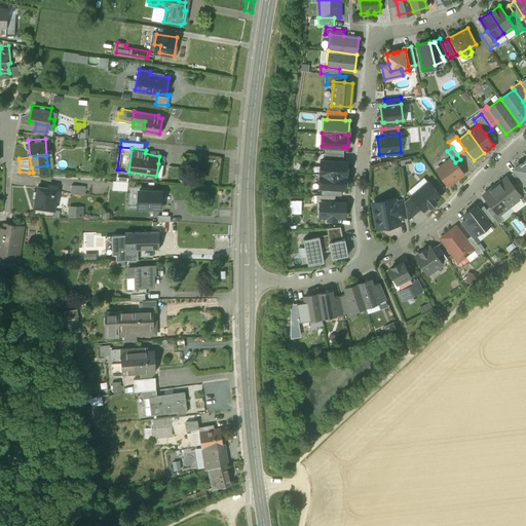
[(452,157),(436,168),(448,185),(463,174),(455,162),(452,157)]
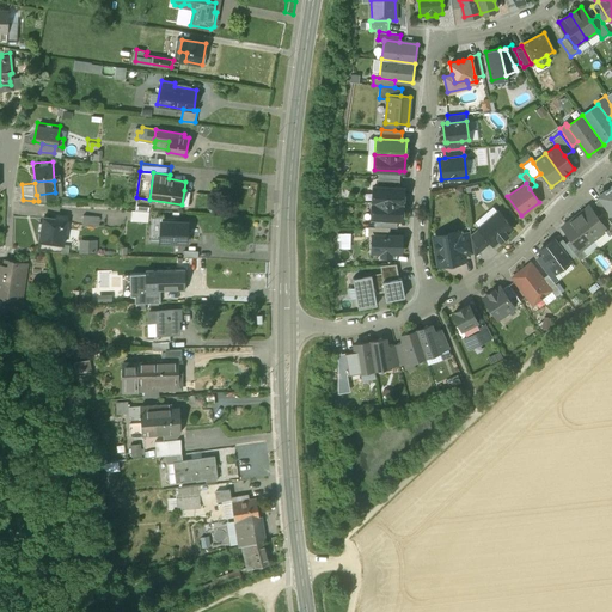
[(611,184),(599,195),(600,197),(609,209),(611,213),(611,184)]
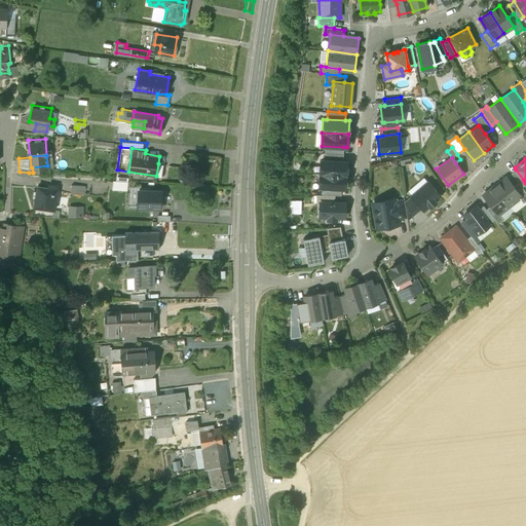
[(324,160),(321,160),(320,174),(346,175),(346,161),(342,161),(324,160)]
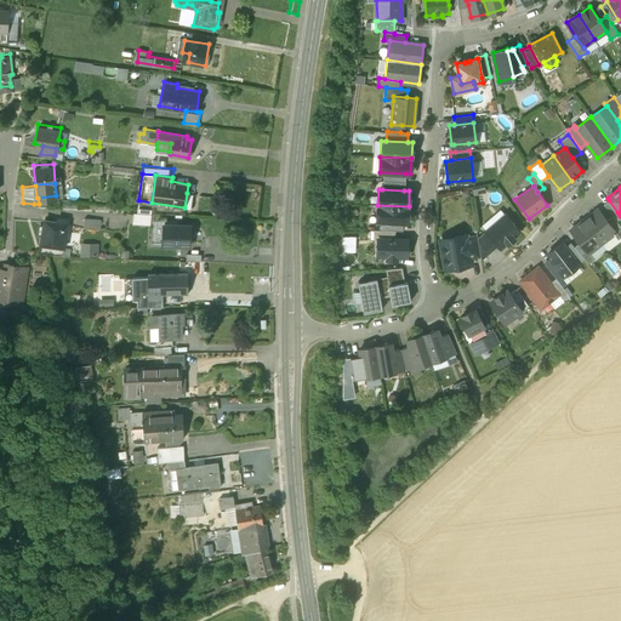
[(617,212),(609,200),(603,205),(611,216),(613,216),(617,212)]
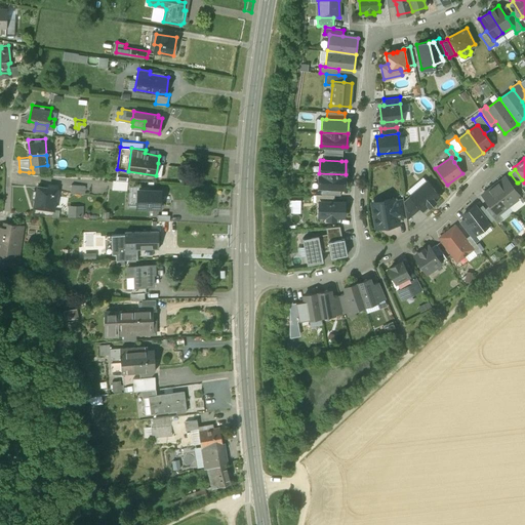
[(346,174),(319,173),(318,187),(322,187),(340,188),(345,188),(346,174)]
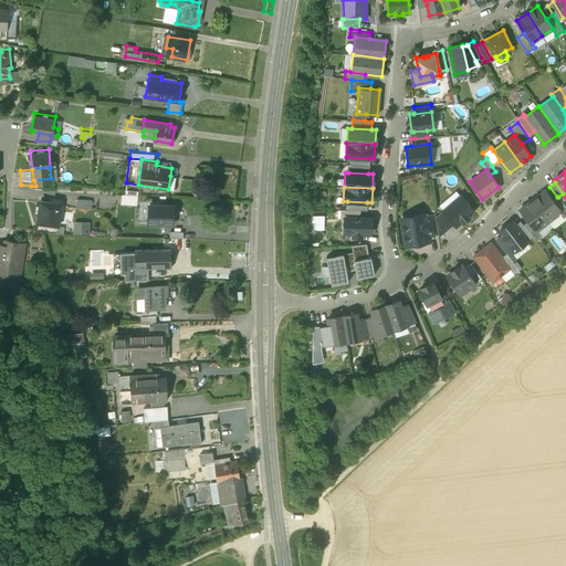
[(553,200),(544,190),(532,200),(548,221),(558,212),(561,211),(553,200)]
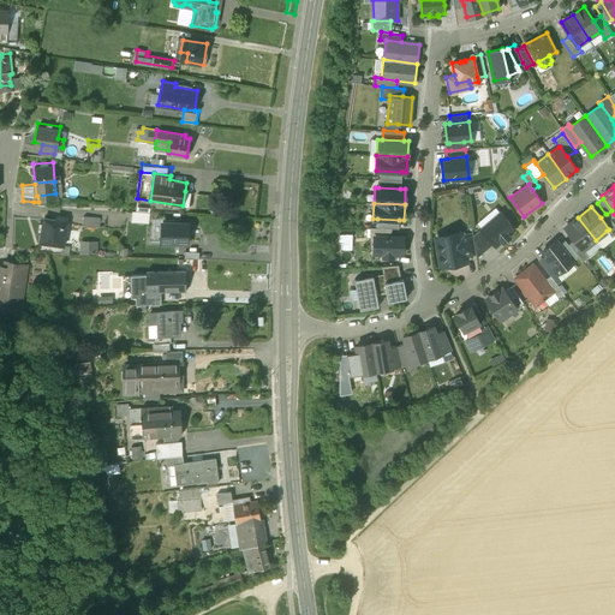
[(131,221),(149,222),(149,212),(132,210),(131,221)]
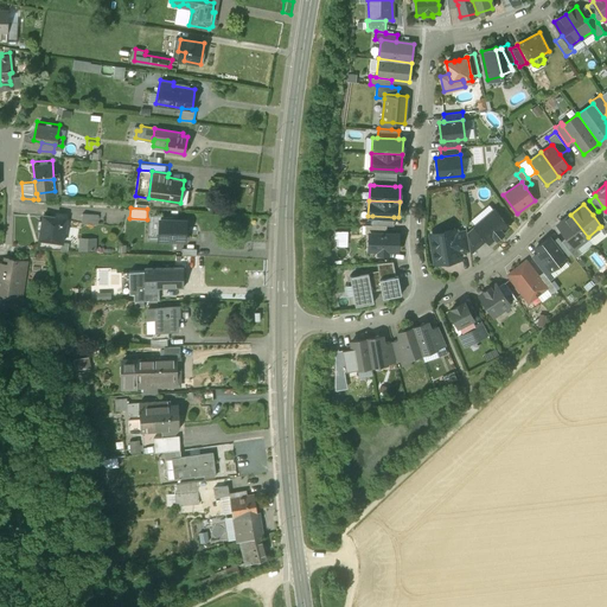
[(493,209),(474,225),(486,240),(489,242),(494,237),(496,238),(504,232),(502,230),(508,225),(493,209)]
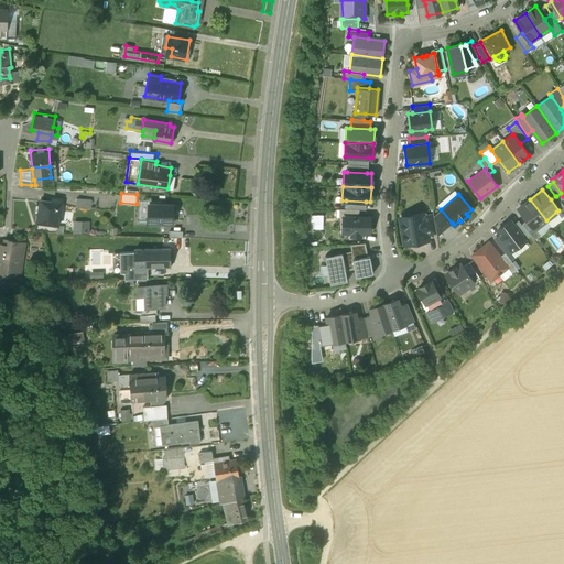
[(563,206),(556,196),(555,196),(551,199),(559,210),(556,212),(561,217),(563,214),(563,206)]
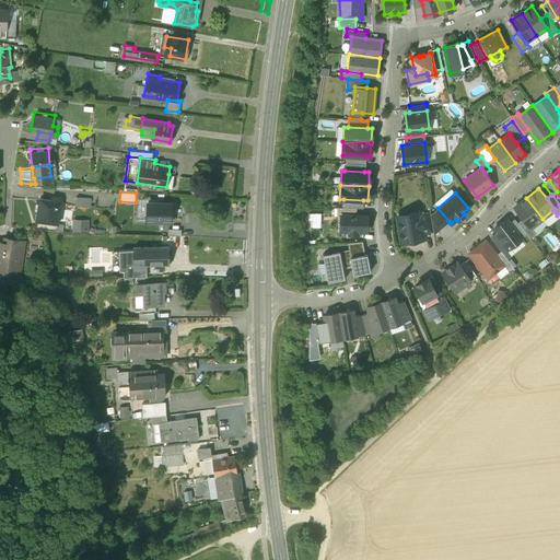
[(61,200),(39,196),(35,218),(57,222),(61,200)]
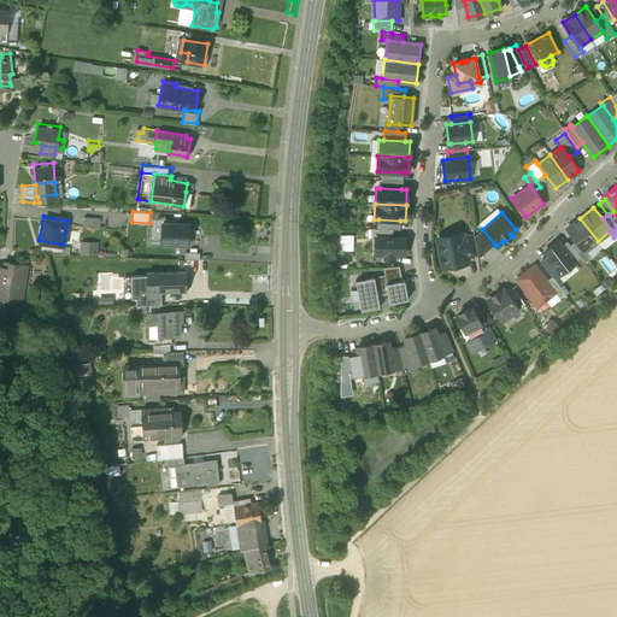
[(99,217),(83,216),(82,225),(99,227),(99,217)]
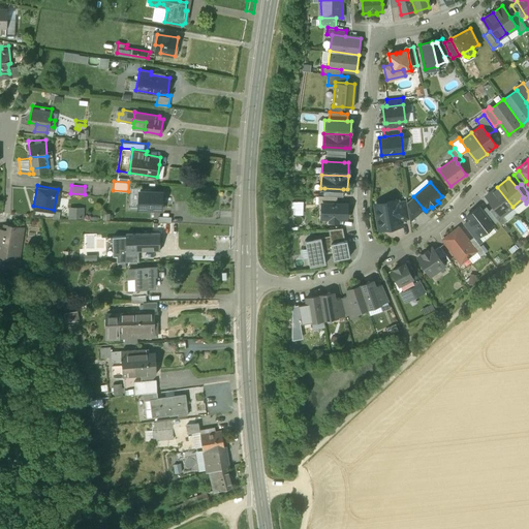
[(497,187),(486,195),(494,206),(501,215),(502,214),(512,207),(497,187)]
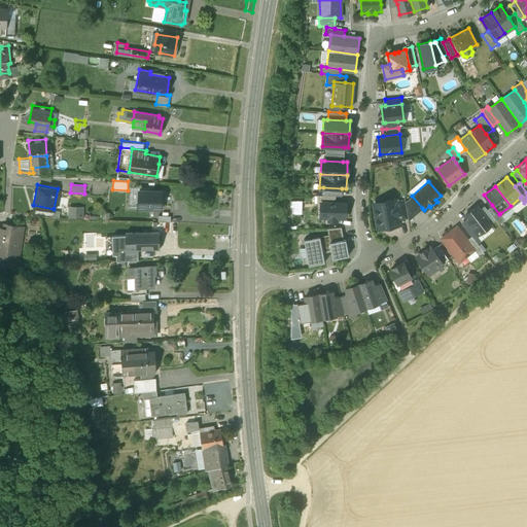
[(138,188),(137,209),(162,210),(163,189),(138,188)]
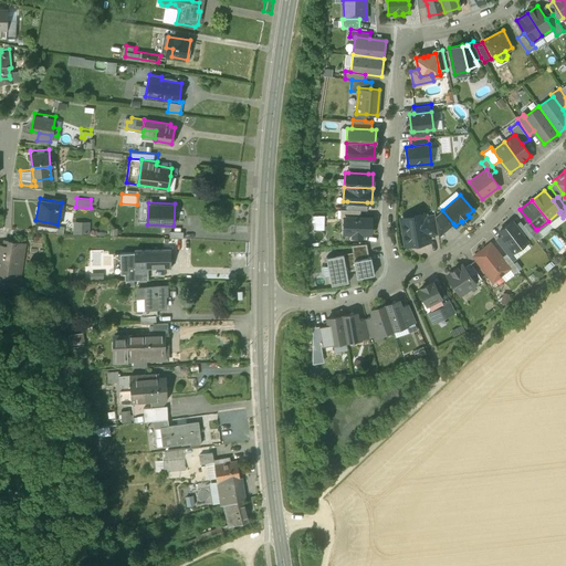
[(442,210),(435,217),(438,233),(438,237),(453,223),(442,210)]
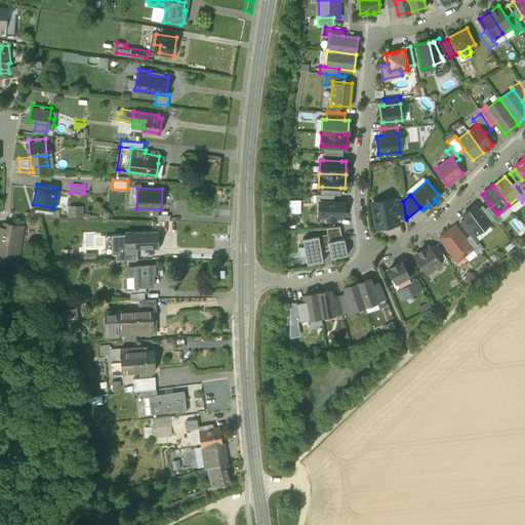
[(384,200),(382,202),(374,203),(373,206),(376,227),(384,226),(384,227),(386,229),(390,228),(392,226),(391,225),(398,224),(397,217),(394,200),(394,198),(384,200)]
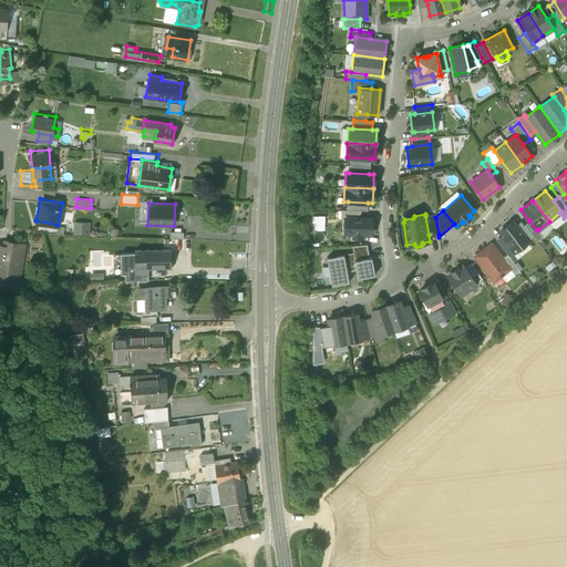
[(435,215),(425,216),(429,235),(439,234),(435,217),(435,215)]
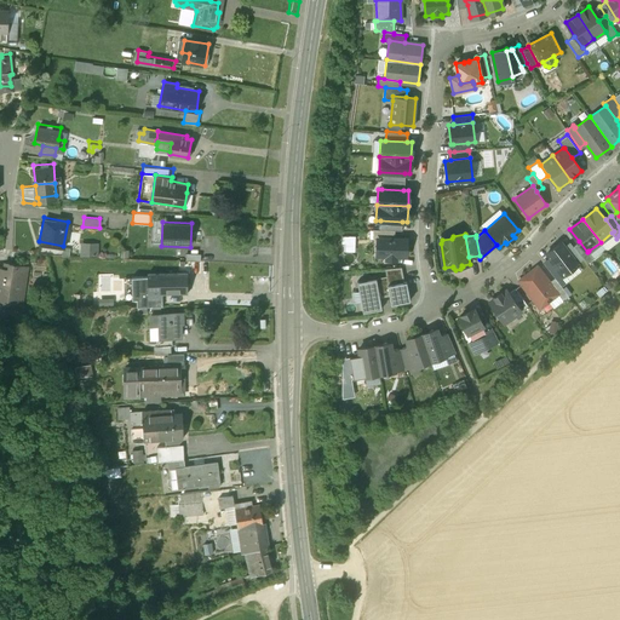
[(407,240),(377,239),(377,256),(386,256),(386,259),(396,259),(396,256),(406,257),(407,240)]
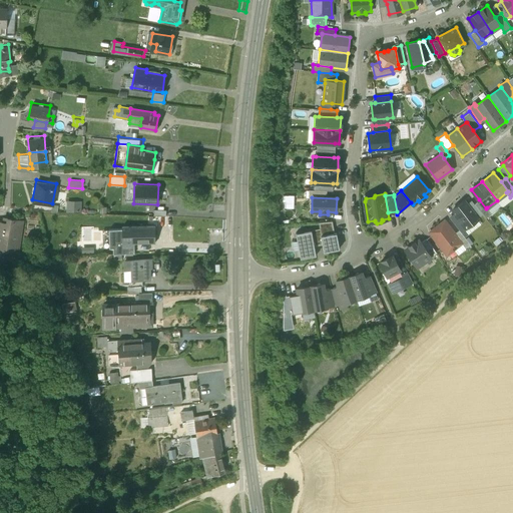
[(81,200),(66,199),(66,210),(81,210),(81,200)]
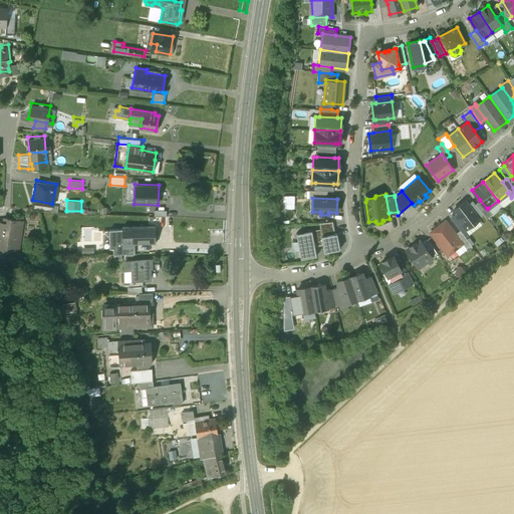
[(487,209),(480,200),(475,204),(486,218),(492,214),(488,208),(487,209)]
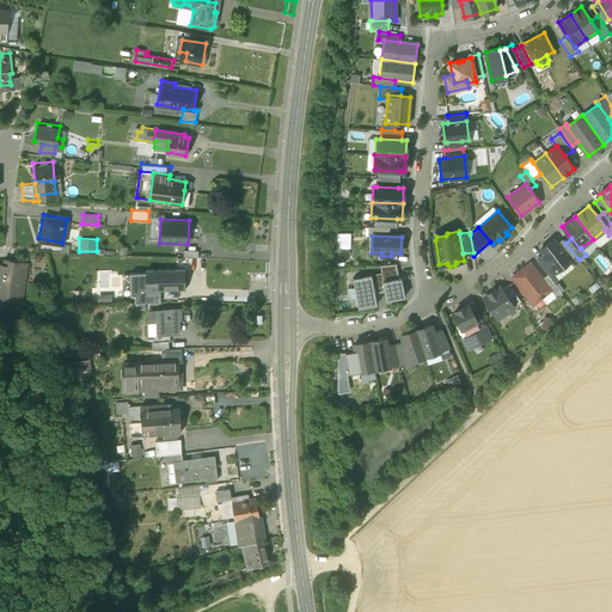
[(570,261),(554,239),(539,250),(543,255),(556,270),(556,271),(570,261)]
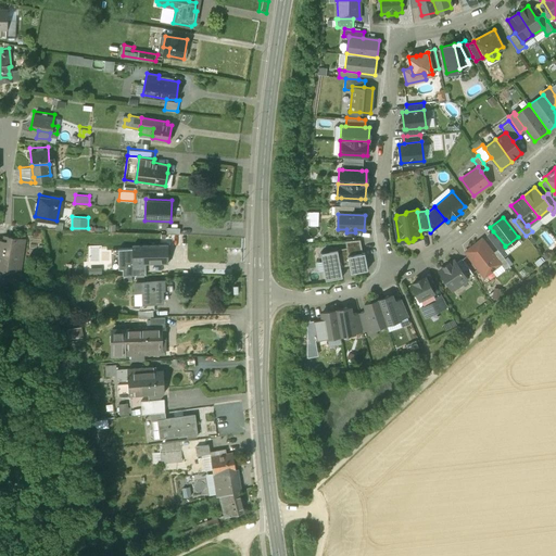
[(505,245),(493,231),(488,236),(497,249),(498,251),(505,245)]
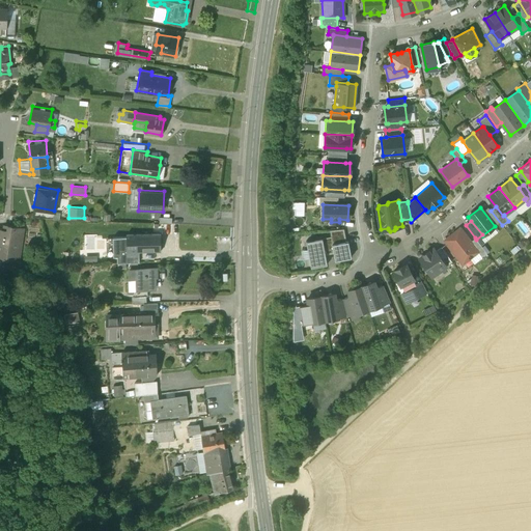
[(7,230),(0,228),(0,255),(6,256),(6,254),(18,256),(22,227),(8,225),(7,230)]
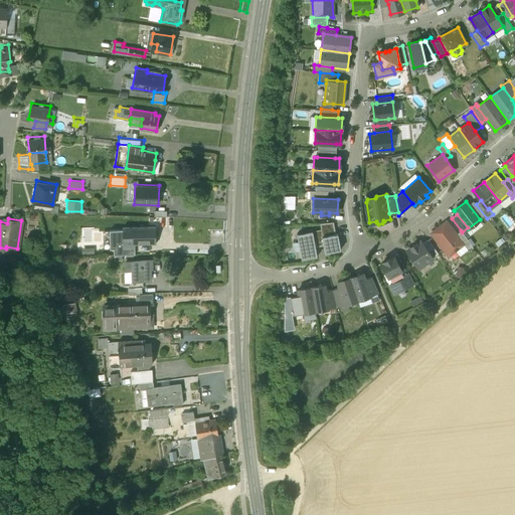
[(446,221),(431,232),(448,254),(448,253),(449,253),(451,253),(454,251),(455,248),(463,242),(456,234),(446,221)]
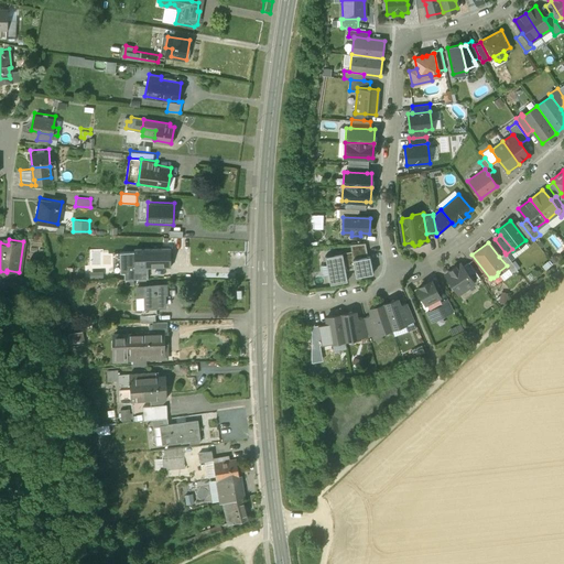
[(365,243),(350,245),(351,251),(354,259),(367,257),(365,243)]
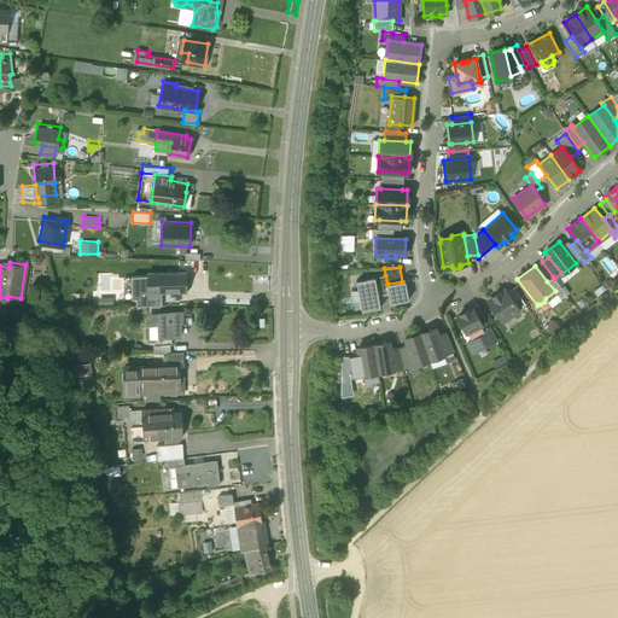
[(132,277),(132,297),(132,298),(135,298),(135,305),(136,305),(159,305),(162,305),(162,293),(186,293),(186,273),(147,273),(147,277),(132,277)]
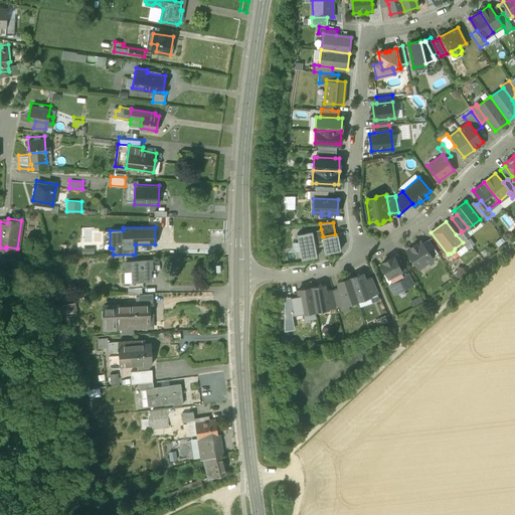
[(321,229),(297,233),(301,260),(317,256),(315,243),(323,242),(322,236),(323,236),(321,229)]
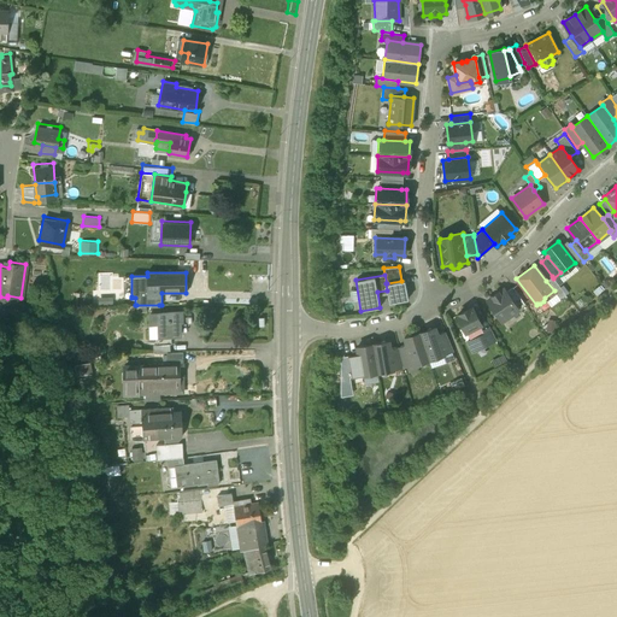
[(553,278),(552,276),(546,281),(554,291),(559,298),(565,294),(553,278)]
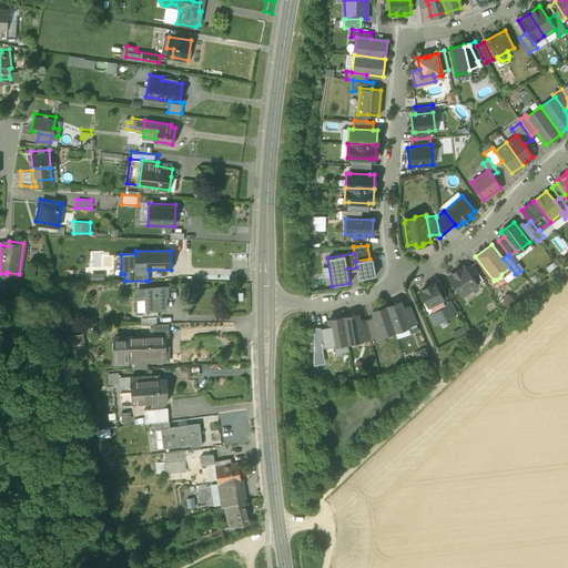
[(356,261),(355,261),(356,267),(357,279),(375,275),(372,257),(369,259),(356,261)]
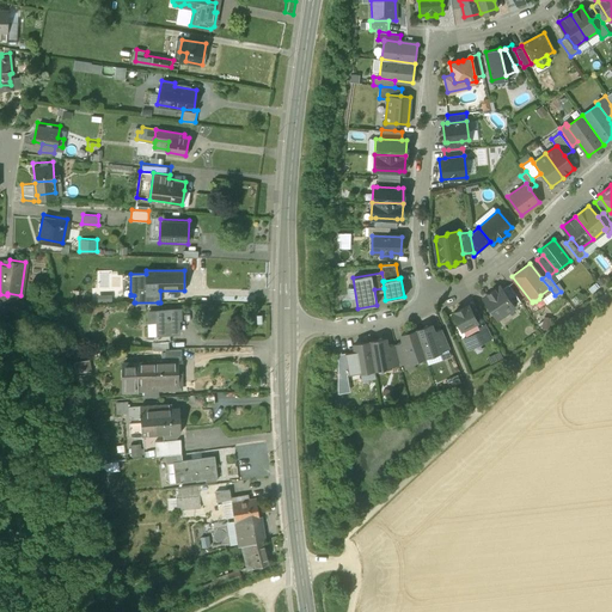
[(508,285),(502,289),(514,306),(521,301),(508,285)]
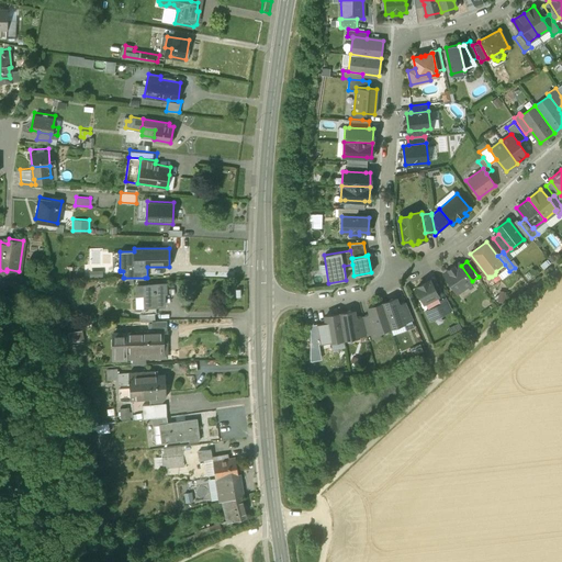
[(461,266),(459,262),(454,266),(453,266),(448,269),(448,270),(444,273),(457,292),(472,282),(472,281),(461,266)]
